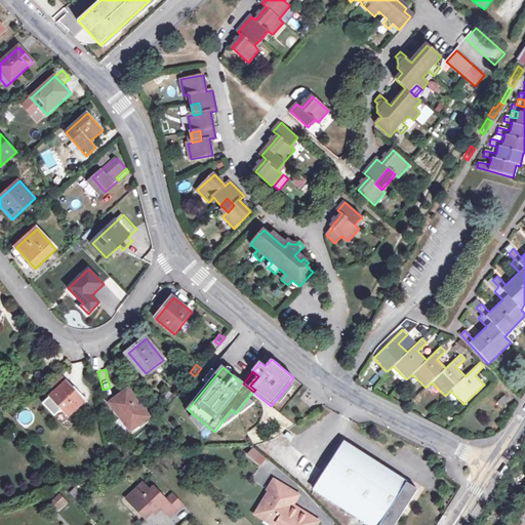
[(53,396),(68,382),(62,376),(47,390),(53,396)]
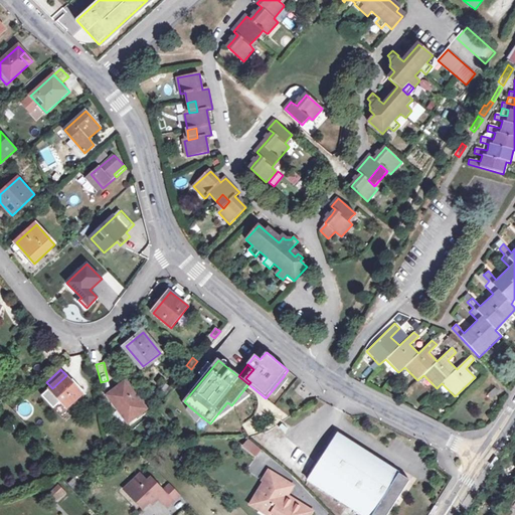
[(66,375),(52,388),(42,396),(53,408),(59,403),(61,402),(67,408),(72,403),(74,405),(82,399),(80,397),(81,396),(70,384),(72,382),(66,375)]
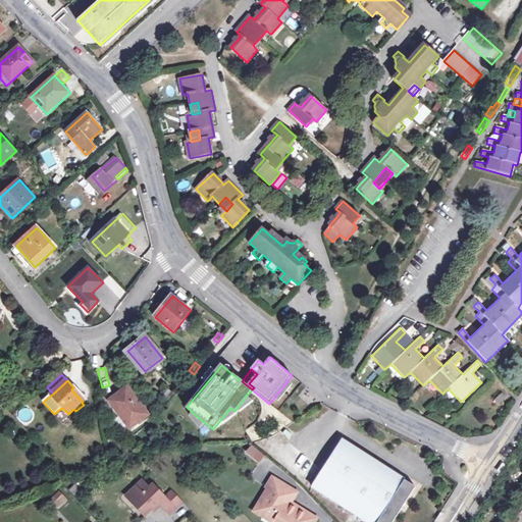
[(292,384),(288,381),(274,398),(278,401),(292,384)]
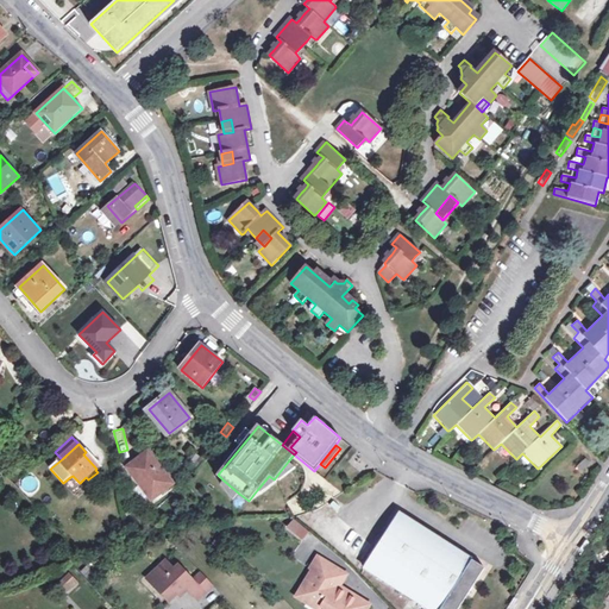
[(99,466),(86,452),(83,454),(96,469),(99,466)]
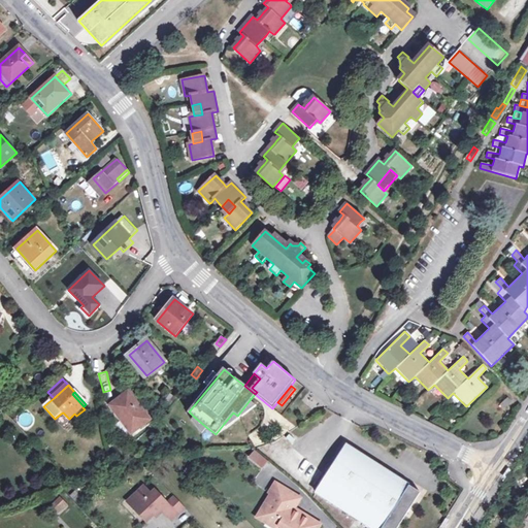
[(134,424),(139,429),(151,420),(130,392),(110,406),(128,429),(134,424)]
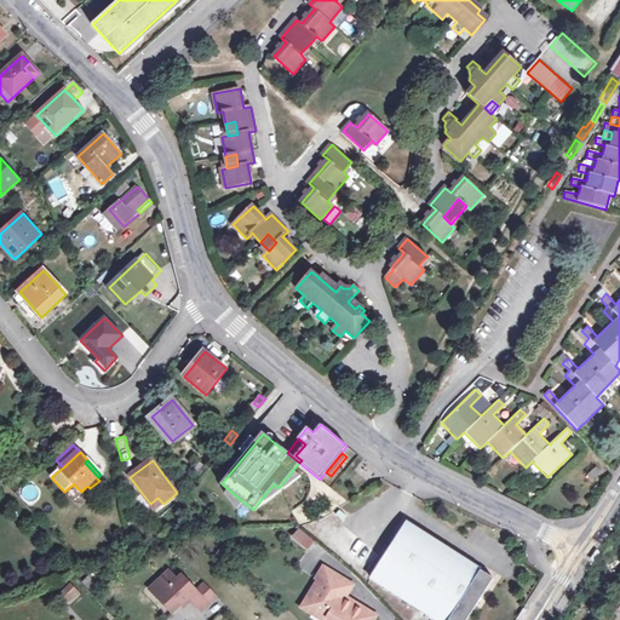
[(210,470),(199,461),(191,471),(202,480),(210,470)]
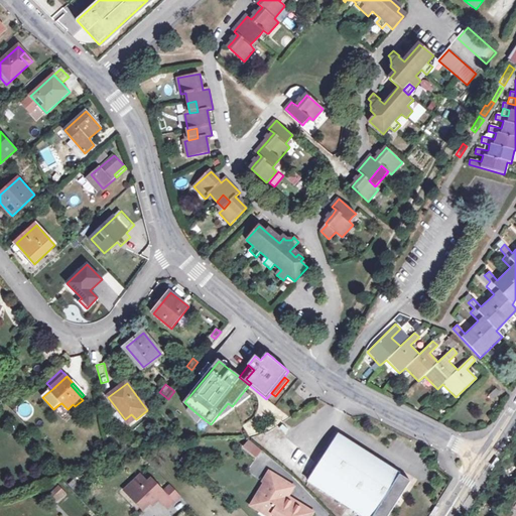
[(488,396),(492,400),(499,393),(496,390),(488,396)]
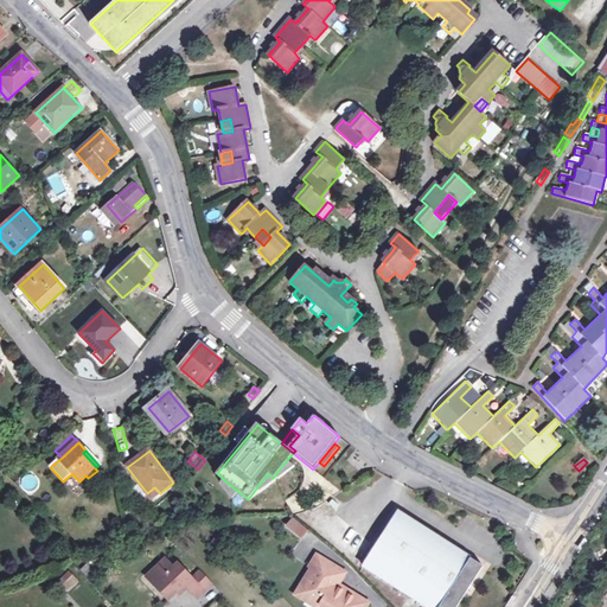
[(294,466),(287,460),(274,477),(278,479),(294,466)]
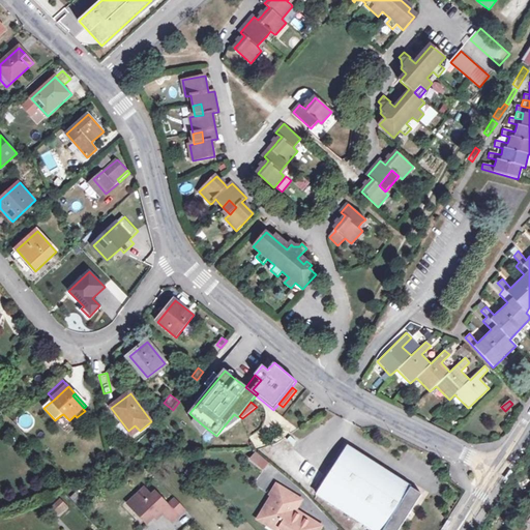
[(316,407),(318,413),(325,409),(322,403),(316,407)]
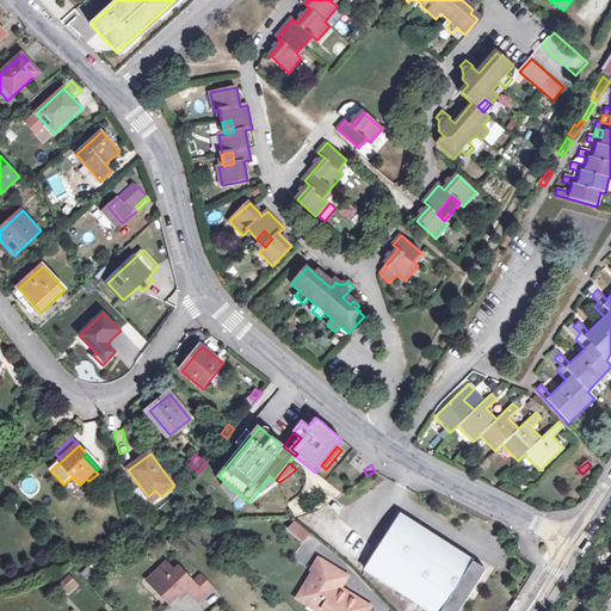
[(278,483),(270,477),(258,492),(261,495),(278,483)]
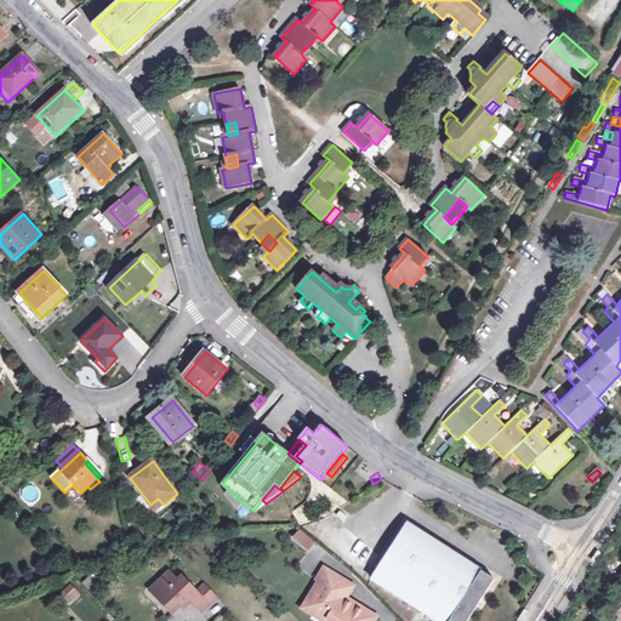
[(72,486),(64,493),(80,510),(87,503),(72,486)]
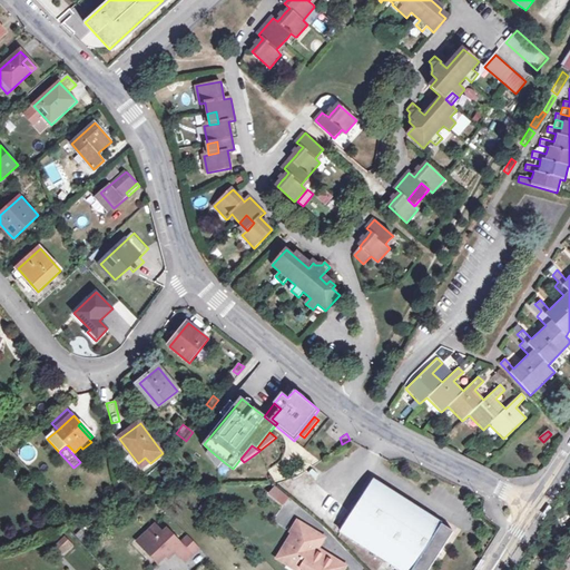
[(224,462),(209,450),(206,453),(218,468),(224,462)]
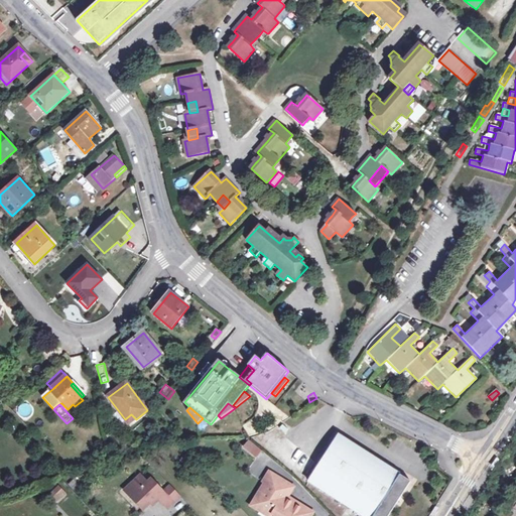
[(129,425),(136,419),(131,414),(125,419),(129,425)]
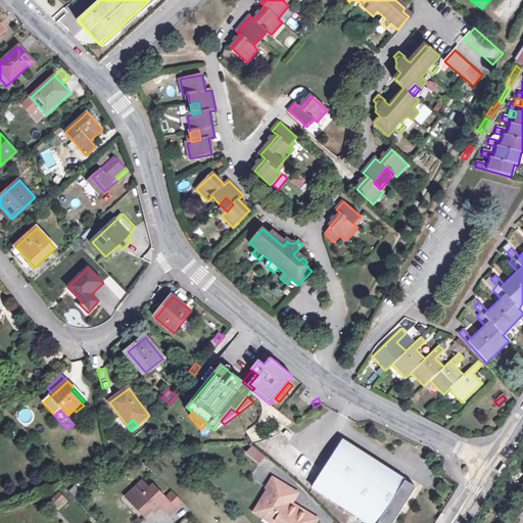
[(393,522),(416,488),(342,441),(314,487),(369,522),(393,522)]
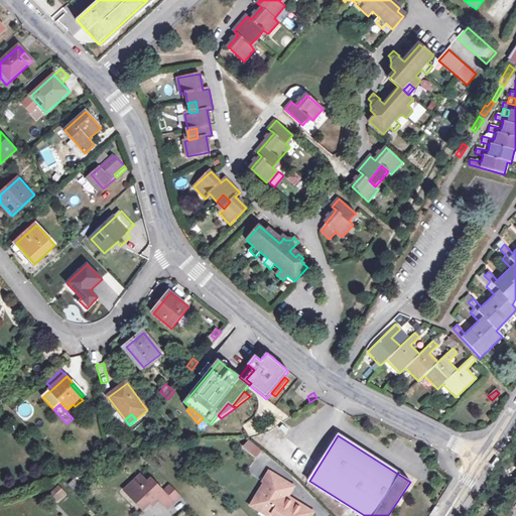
[(263,452),(253,442),(248,448),(258,458),(263,452)]
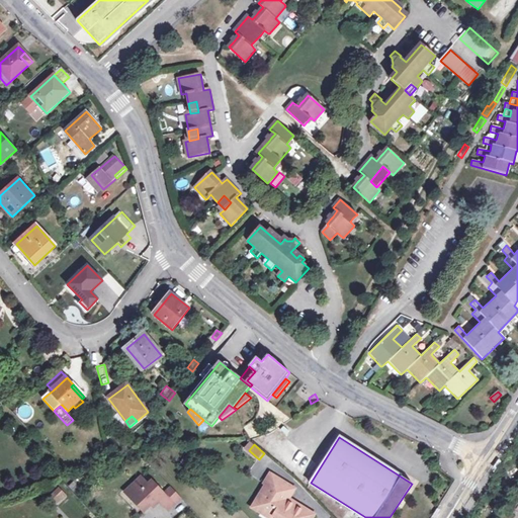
[(509,451),(506,450),(500,458),(503,460),(509,451)]
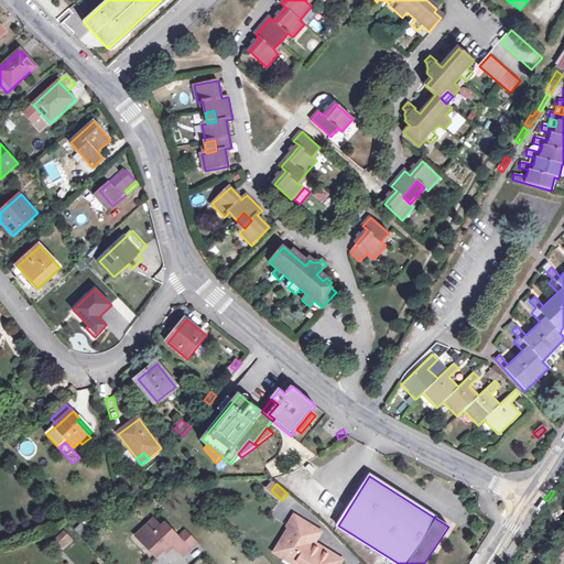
[(214,502),(205,494),(196,501),(206,510),(214,502)]
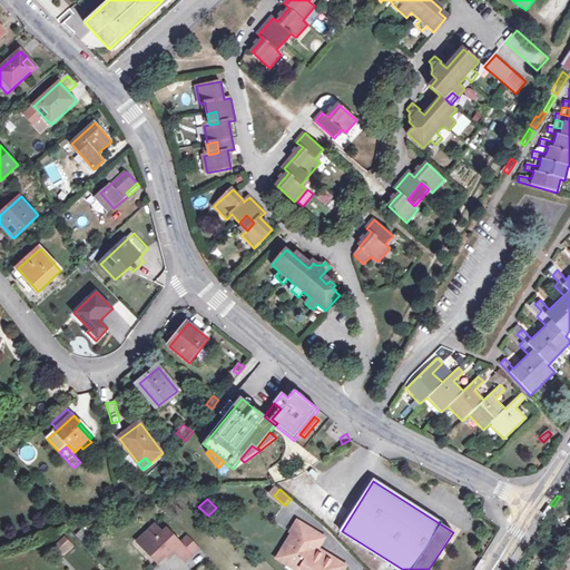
[(315,548),(318,550),(325,539),(297,523),(292,533),(295,534),(284,551),(287,553),(282,562),(295,569),(296,569),(300,567),(304,569),(343,569),(316,553),(313,551),(315,548)]
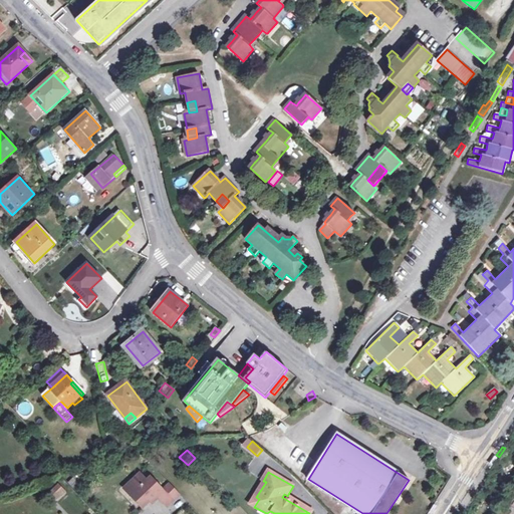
[(169,507),(181,495),(168,481),(161,488),(149,474),(142,481),(138,478),(130,486),(137,493),(133,496),(144,508),(151,501),(158,495),(160,498),(169,507)]
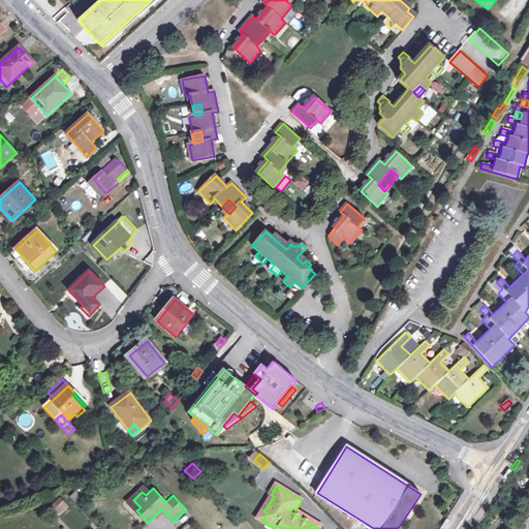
[(84,500),(76,492),(71,497),(79,505),(84,500)]
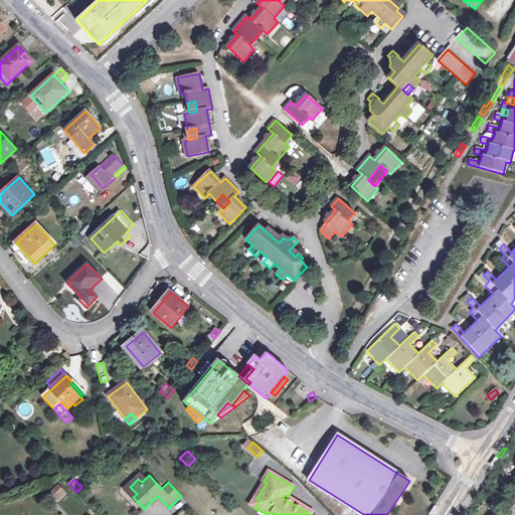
[(137,494),(130,487),(126,490),(133,497),(137,494)]
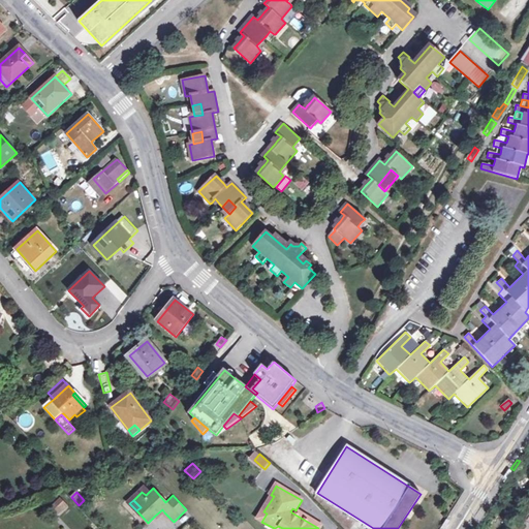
[(60,501),(53,507),(58,512),(64,505),(60,501)]
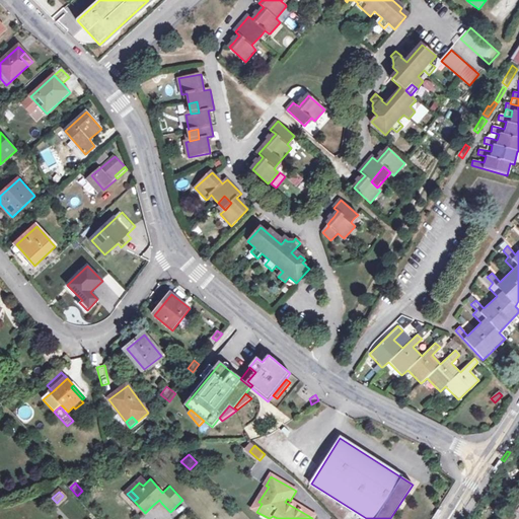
[(152,506),(155,508),(161,503),(159,500),(152,506)]
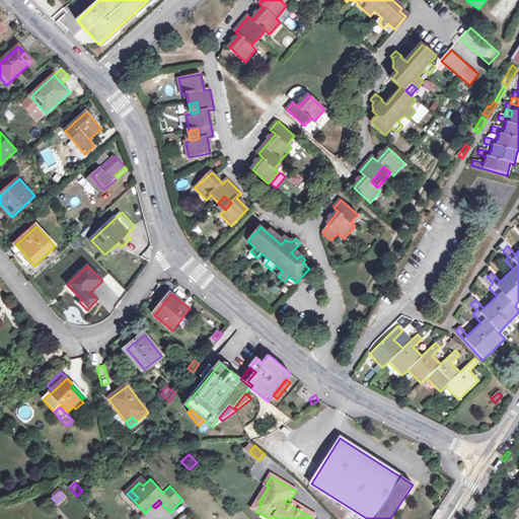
[(290,501),(288,504),(312,518),(313,518),(314,517),(290,501)]
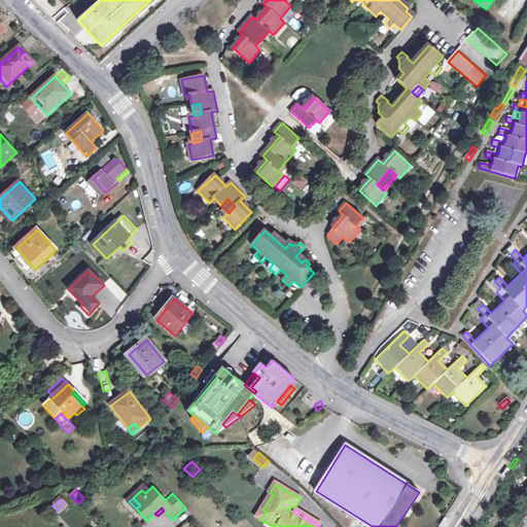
[(451,516),(448,514),(442,524),(446,525),(451,516)]
